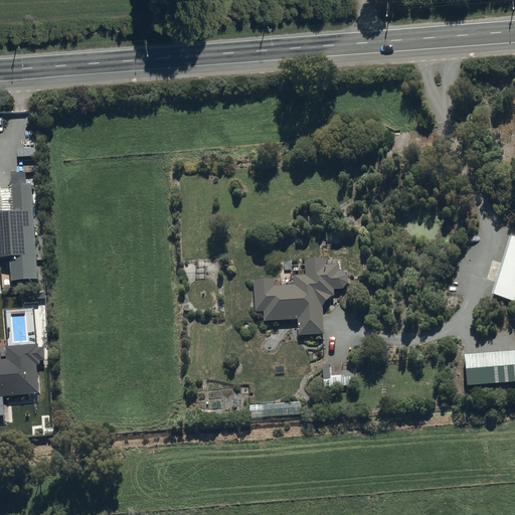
[(18,161),(18,170),(39,168),(38,160),(18,161)]
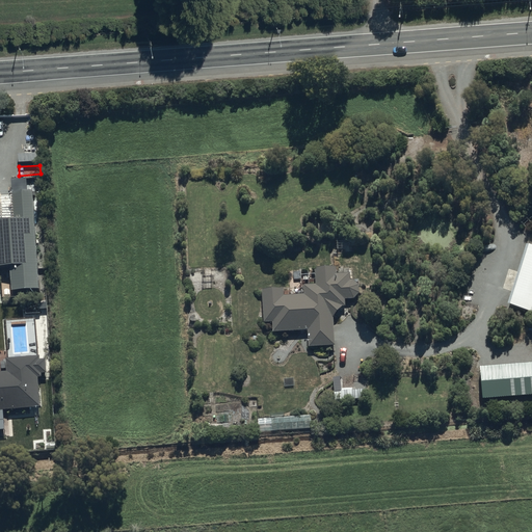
[(0,270),(10,270),(11,294),(40,292),(32,195),(11,196),(14,223),(0,223),(0,270)]
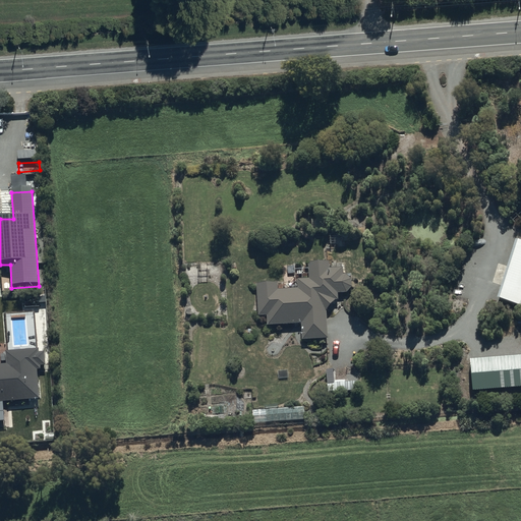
[(520,239),(515,238),(496,297),(520,304),(520,239)]
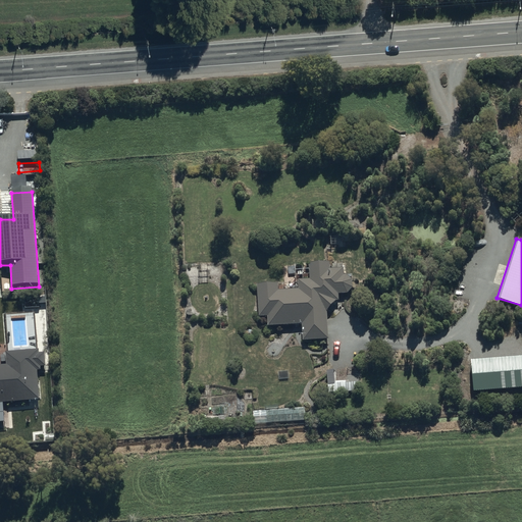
[(255,283),(257,317),(266,316),(267,326),(301,324),(302,341),(328,338),(326,310),(334,301),(338,301),(338,293),(347,293),(352,286),(351,279),(346,274),(344,274),(343,267),(329,268),(329,261),(308,262),(309,278),(297,279),(298,286),(278,289),(278,281),(255,283)]
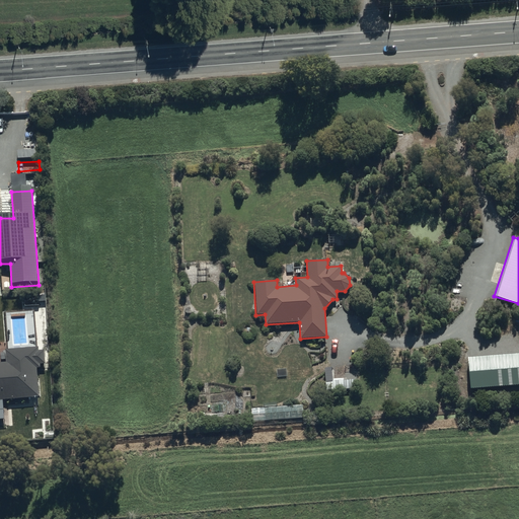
[(6,363),(0,363),(0,399),(39,397),(36,368),(46,367),(45,351),(39,351),(38,347),(5,349),(6,363)]
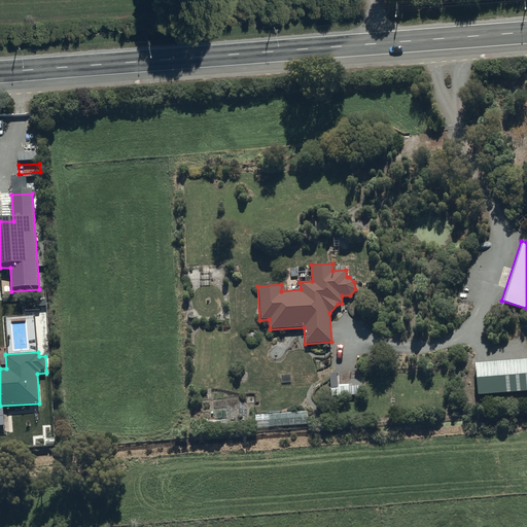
[(359,384),(330,385),(330,396),(360,395),(359,384)]
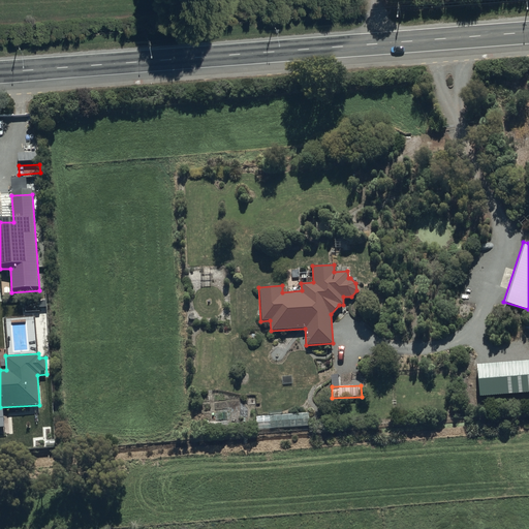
[(256,416),(256,429),(309,426),(309,412),(283,413),(283,412),(261,413),(261,416),(256,416)]
